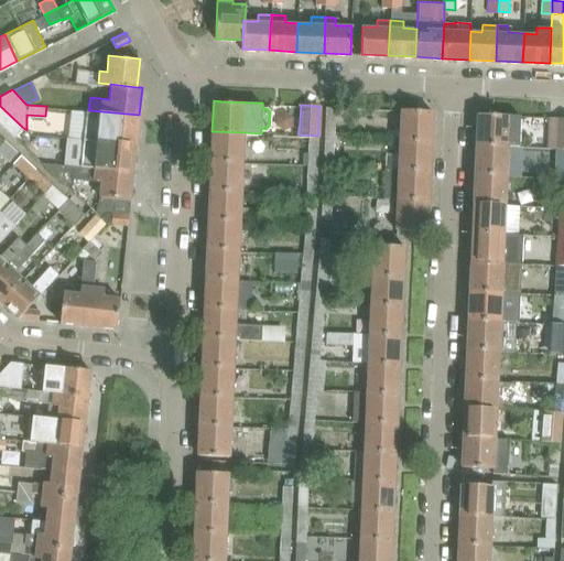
[(0,122),(14,136),(22,127),(0,106),(0,122)]
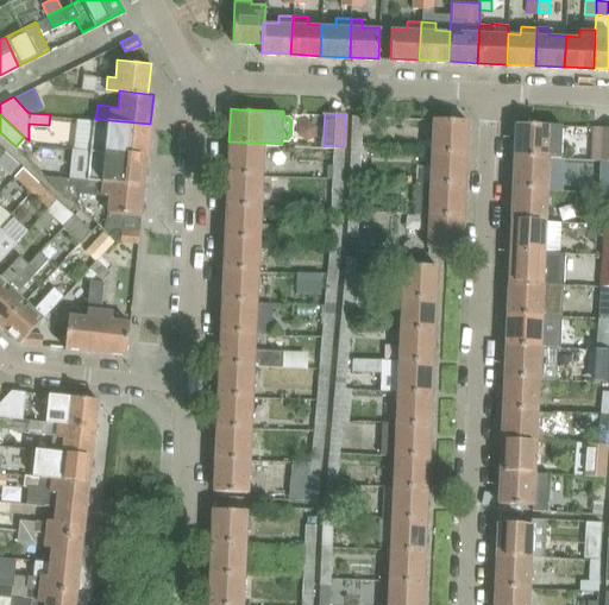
[(352,114),(351,136),(362,136),(362,114),(352,114)]
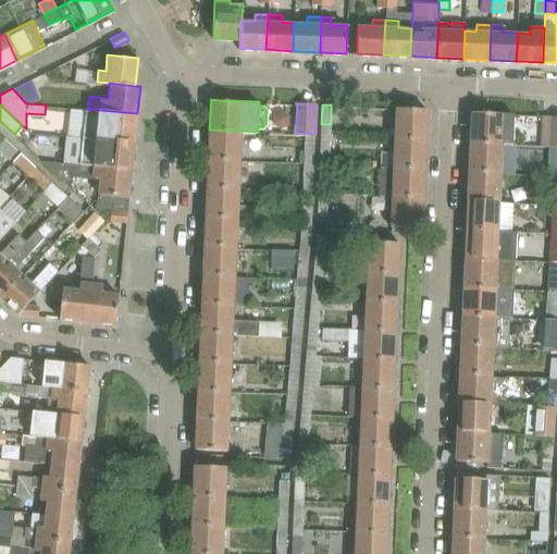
[(82,136),(135,142),(137,113),(87,109),(85,108),(82,136)]
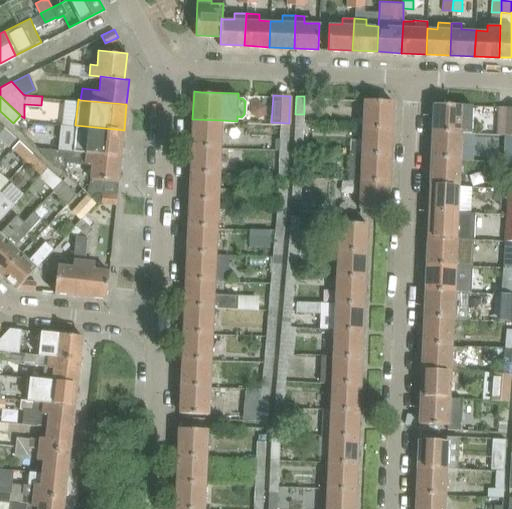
[(363,126),(392,127),(393,100),(378,99),(364,99),(363,126)]
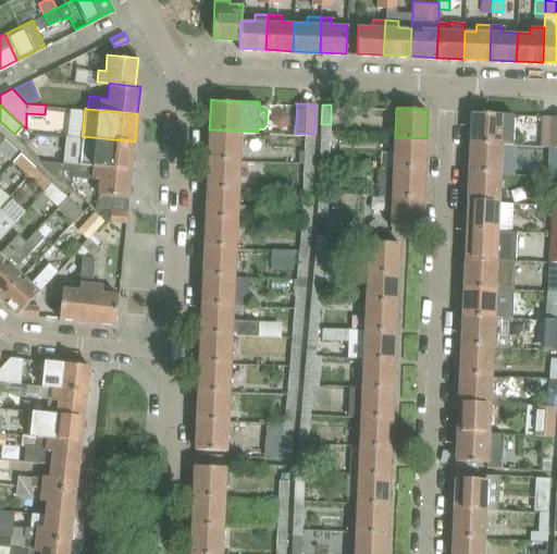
[(486,112),(471,111),(470,140),(502,143),(512,143),(514,113),(486,112)]
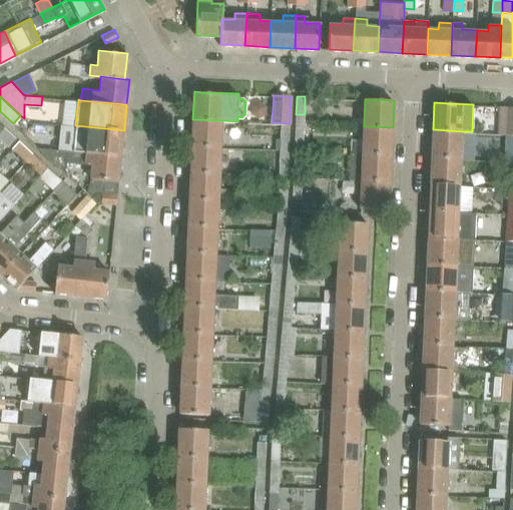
[(296,114),(295,132),(304,132),(305,114),(296,114)]
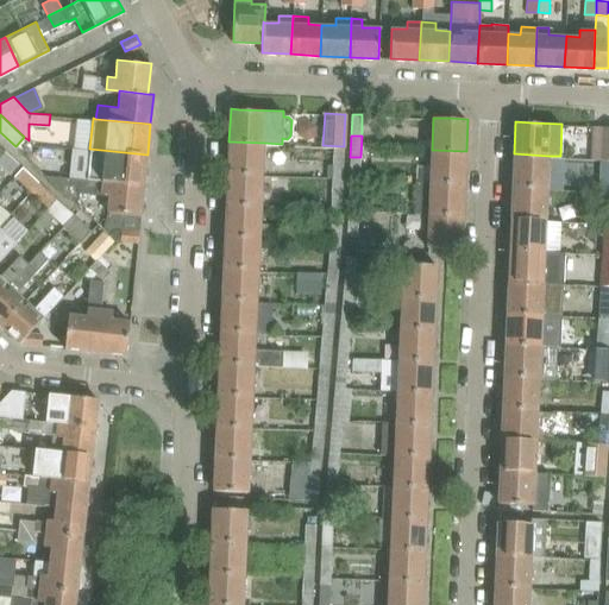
[(228,142),(227,172),(262,174),(264,143),(228,142)]
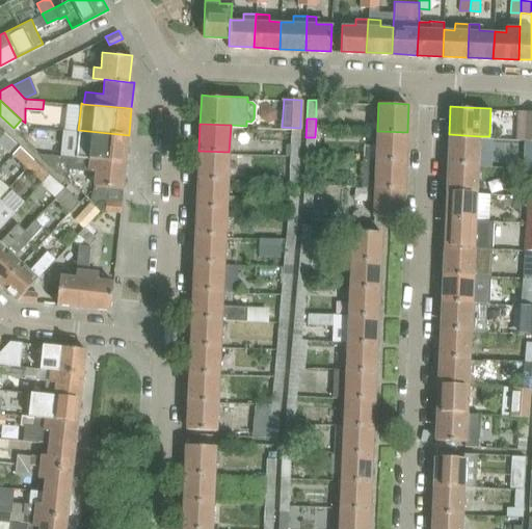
[(0,144),(7,152),(16,142),(3,130),(0,133),(0,144)]
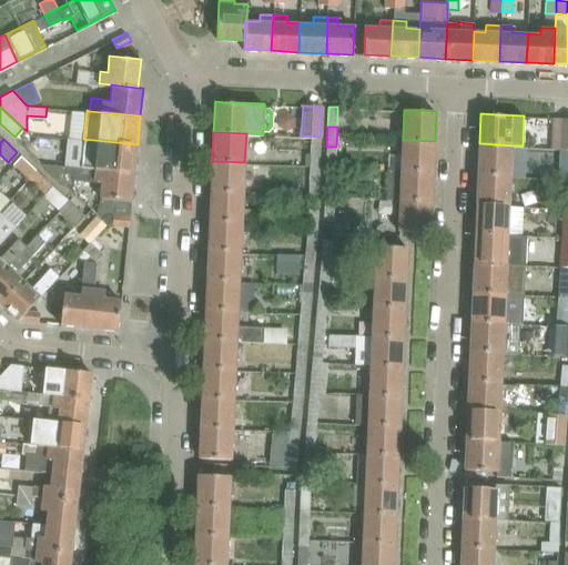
[(134,172),(138,144),(83,139),(81,167),(134,172)]
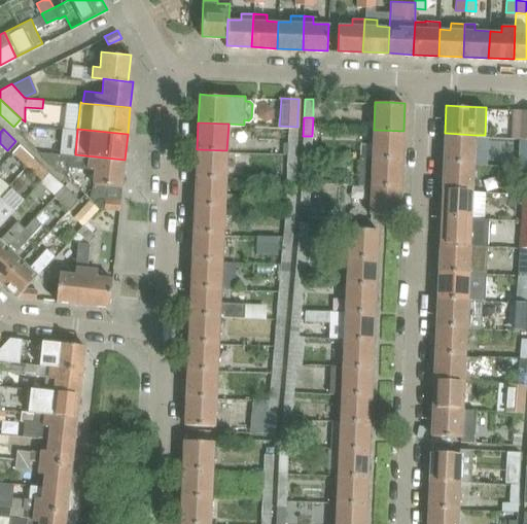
[(373,158),(402,159),(403,131),(374,130),(373,158)]
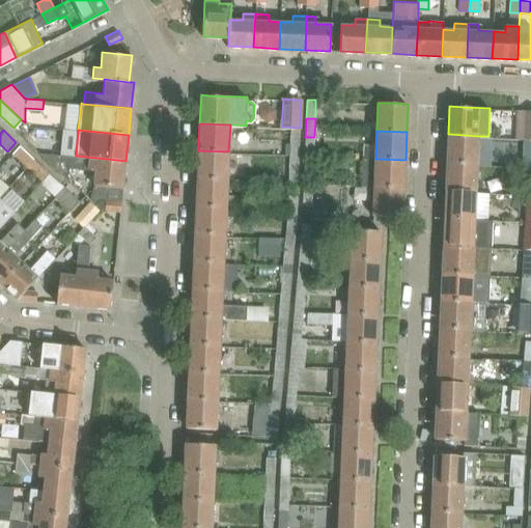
[(448,134),(447,162),(477,163),(478,136),(448,134)]
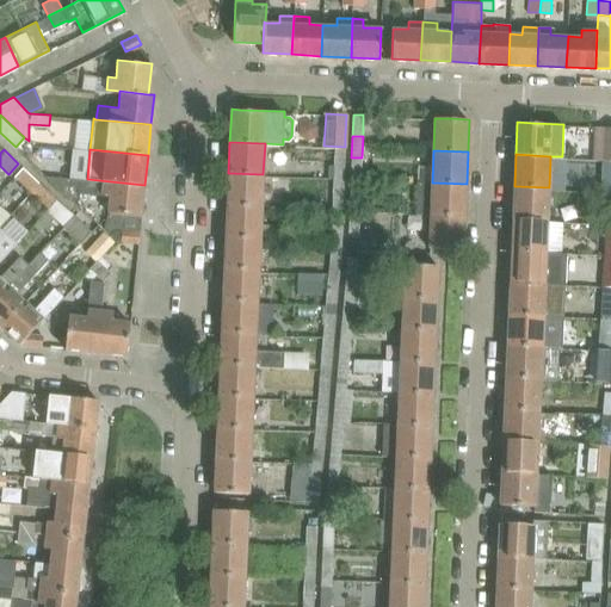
[(334,178),(344,178),(344,163),(334,163),(329,163),(329,178),(334,178)]
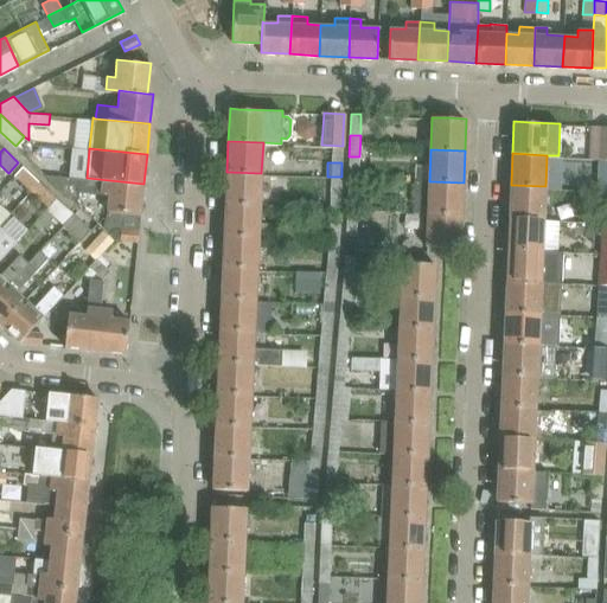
[(13,174),(30,190),(38,181),(20,165),(13,174)]
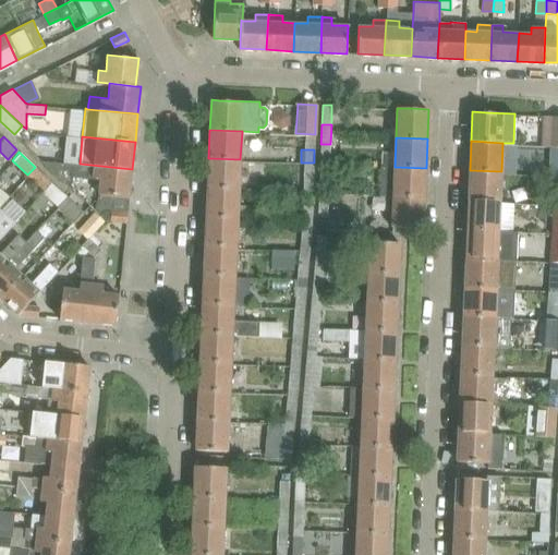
[(208,158),(207,186),(239,188),(240,159),(208,158)]
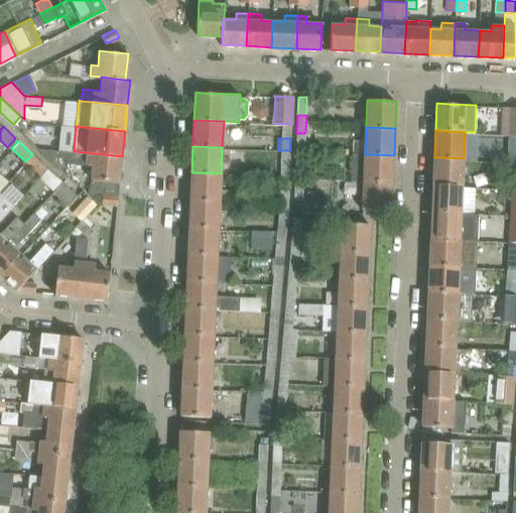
[(39,147),(39,149),(51,160),(54,156),(67,157),(67,161),(93,164),(91,179),(88,191),(97,202),(117,204),(118,196),(119,182),(122,156),(74,151),(59,149),(39,147)]
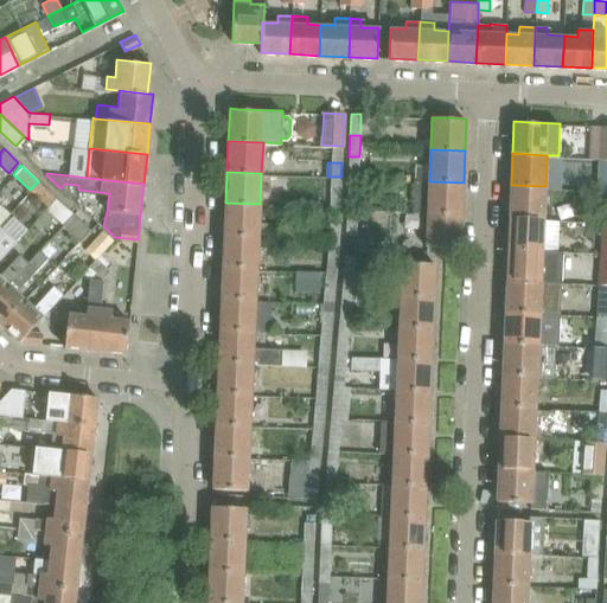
[(427,213),(462,215),(464,183),(429,181),(416,180),(415,212),(427,213)]
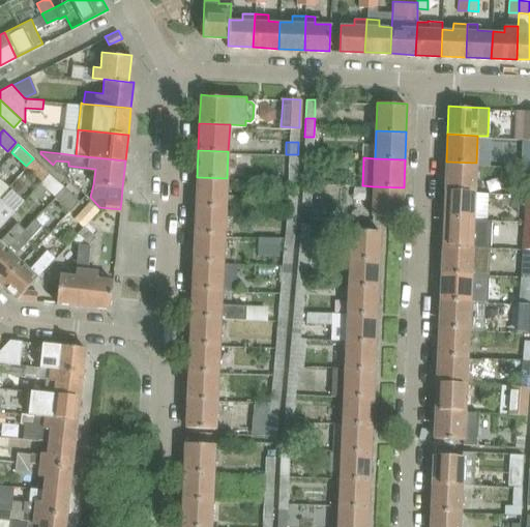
[(26,166),(40,179),(48,172),(33,158),(26,166)]
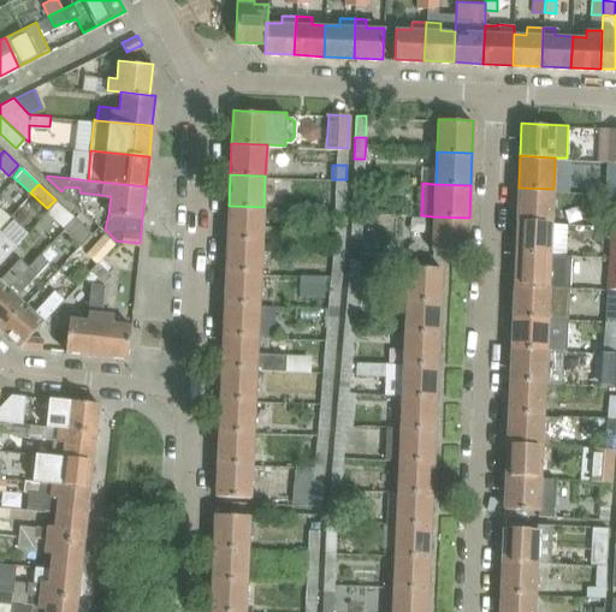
[(554,189),(519,188),(517,220),(552,221),(554,189)]
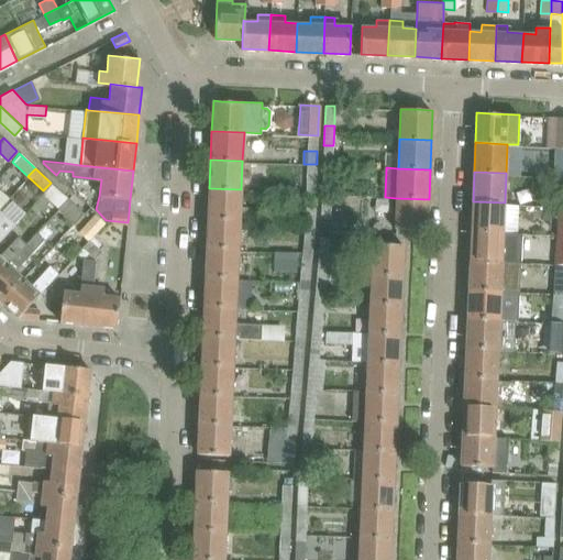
[(307,173),(307,193),(316,193),(316,174),(307,173)]
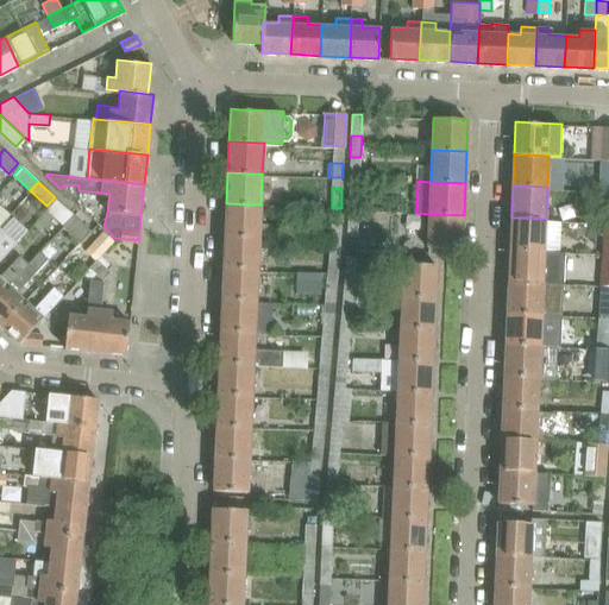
[(349,189),(347,210),(358,210),(359,189),(349,189)]
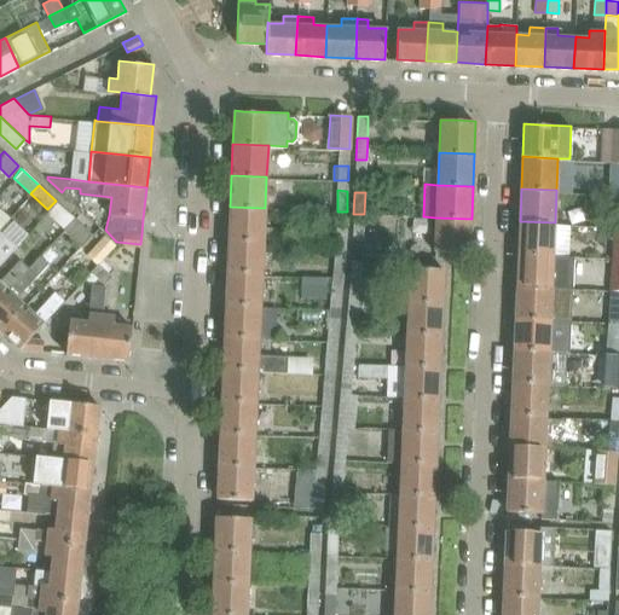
[(45,212),(63,228),(74,218),(56,201),(47,209),(45,212)]
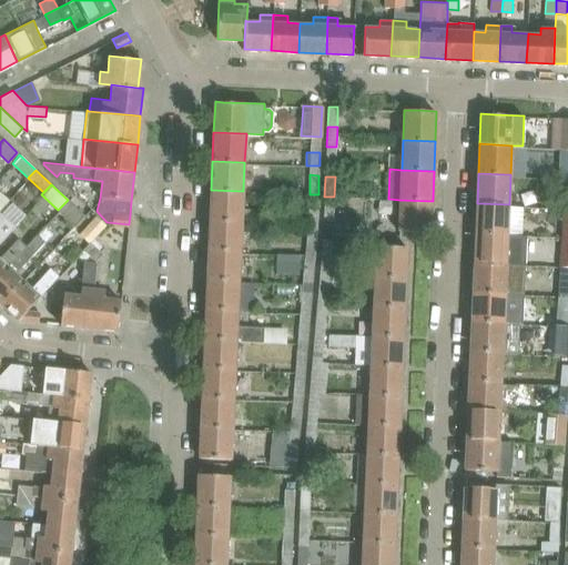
[(211,190),(210,220),(242,221),(243,191),(211,190)]
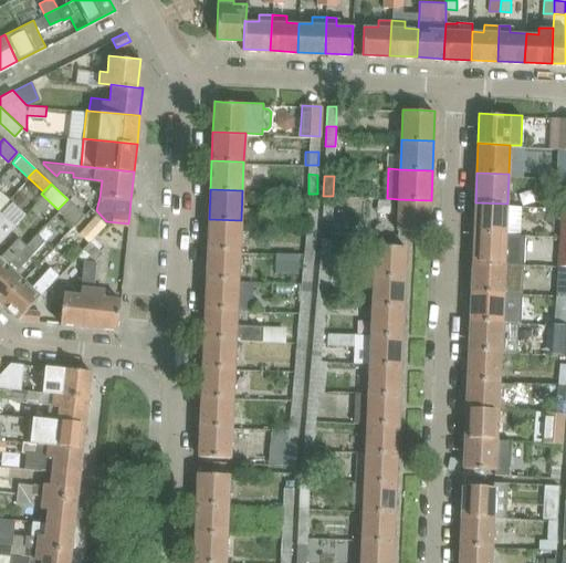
[(316,214),(317,194),(308,194),(307,214),(316,214)]
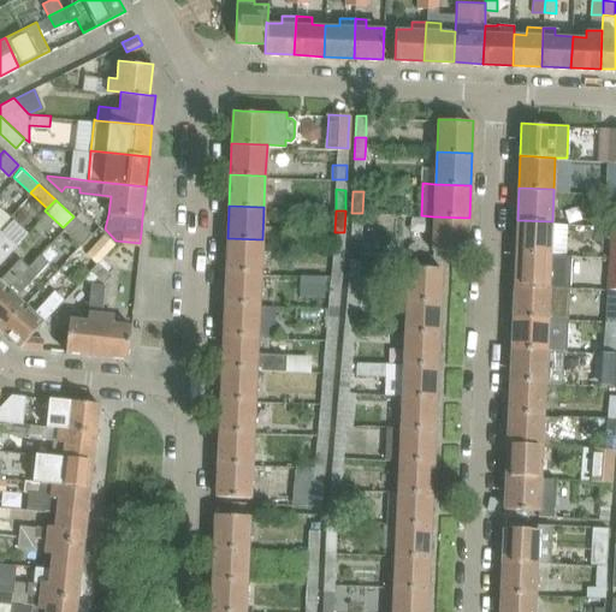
[(362,235),(362,213),(351,213),(351,233),(362,235)]
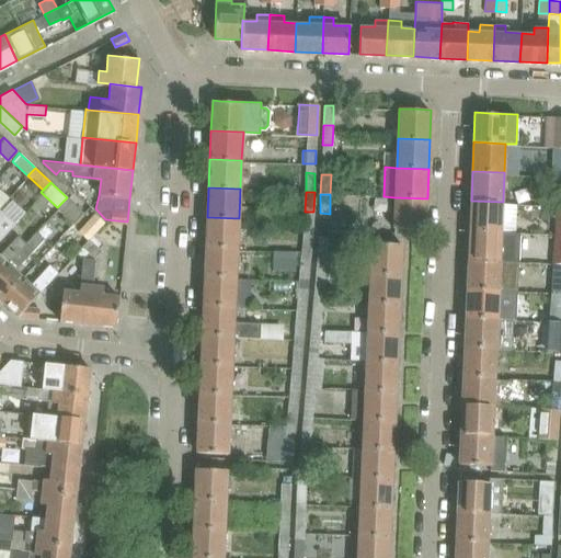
[(73,221),(82,212),(67,197),(57,207),(73,221)]
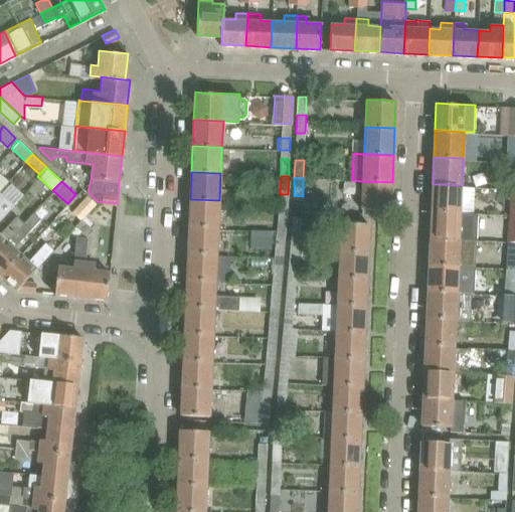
[(361,207),(362,207),(390,209),(392,182),(362,181),(361,207)]
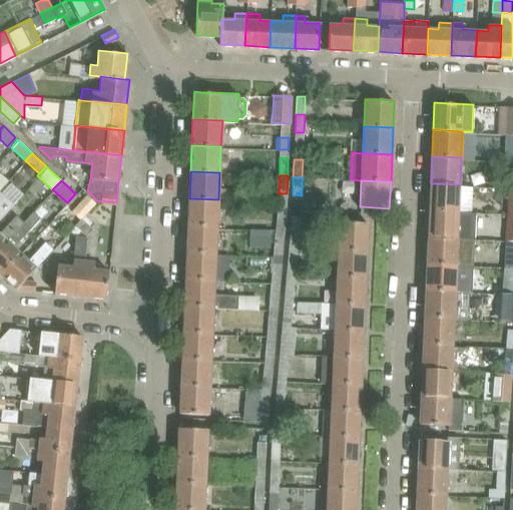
[(459,210),(460,184),(431,183),(429,209),(459,210)]
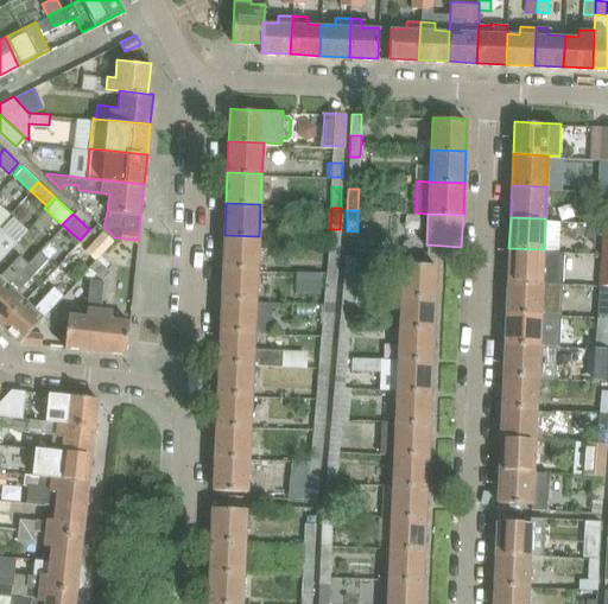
[(0,254),(14,239),(0,226),(0,254)]
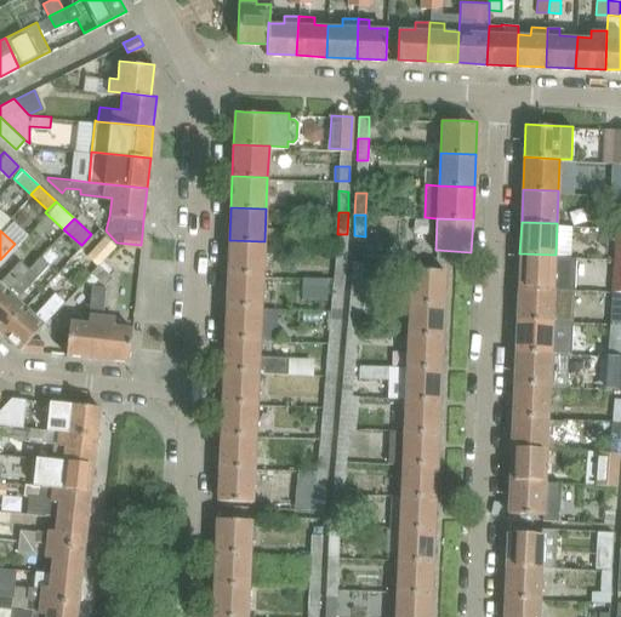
[(229,240),(228,272),(263,274),(265,241),(229,240)]
